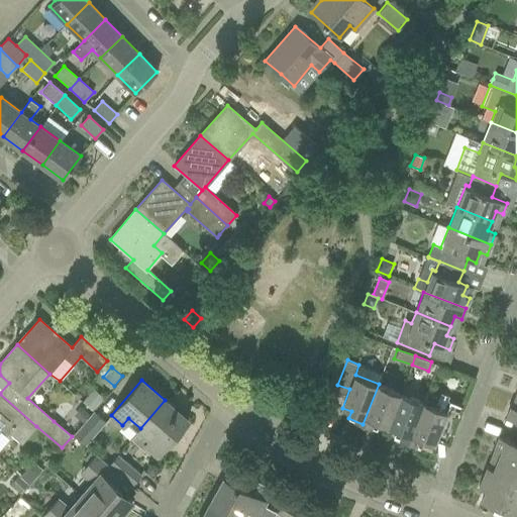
[(401,392),(379,384),(363,424),(377,429),(379,423),(388,426),(401,392)]
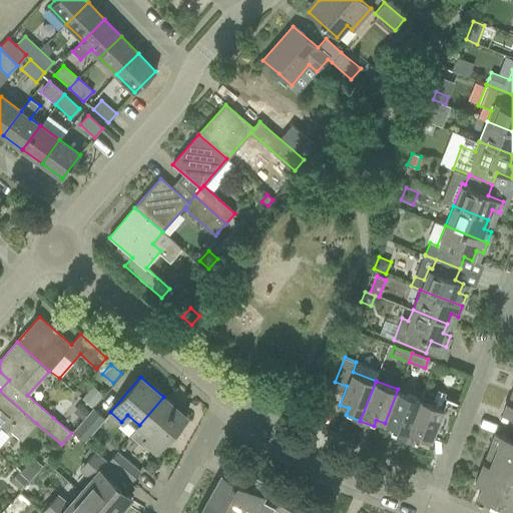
[(398,389),(385,423),(393,426),(391,433),(404,438),(420,398),(406,393),(409,384),(401,381),(398,389)]
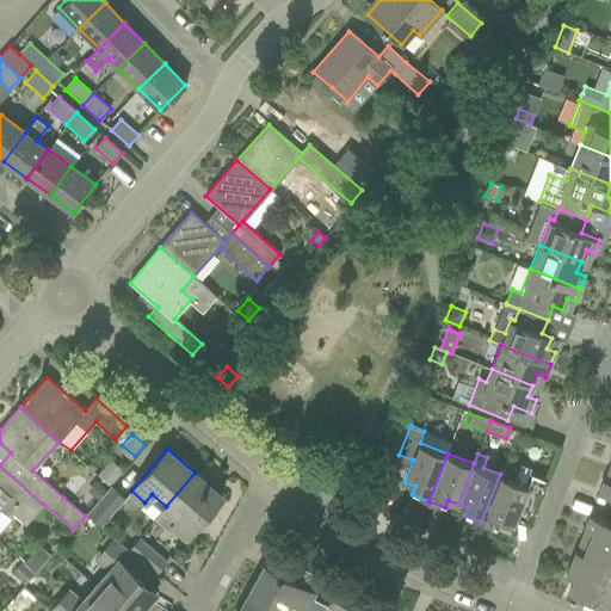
[(107,464),(98,476),(109,486),(118,474),(107,464)]
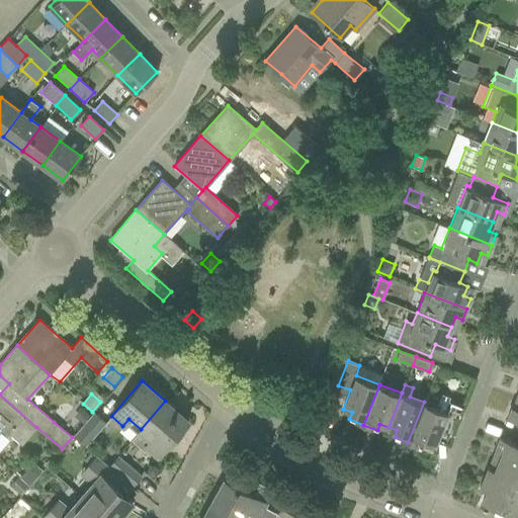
[(424,402),(408,442),(422,448),(424,441),(434,445),(441,426),(453,431),(462,407),(450,402),(446,411),(436,407),(439,398),(427,394),(424,402)]
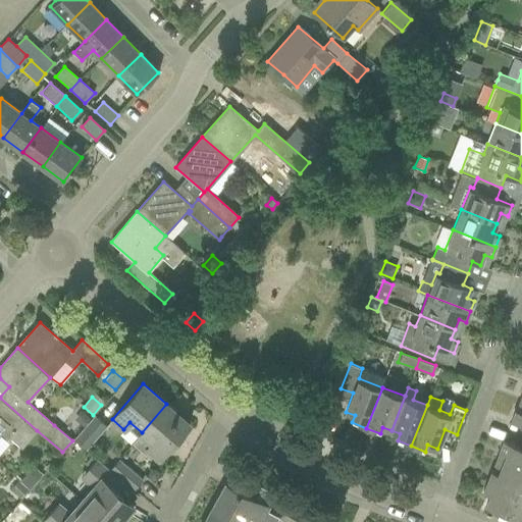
[(37,430),(0,398),(0,435),(6,440),(9,438),(21,449),(37,430)]
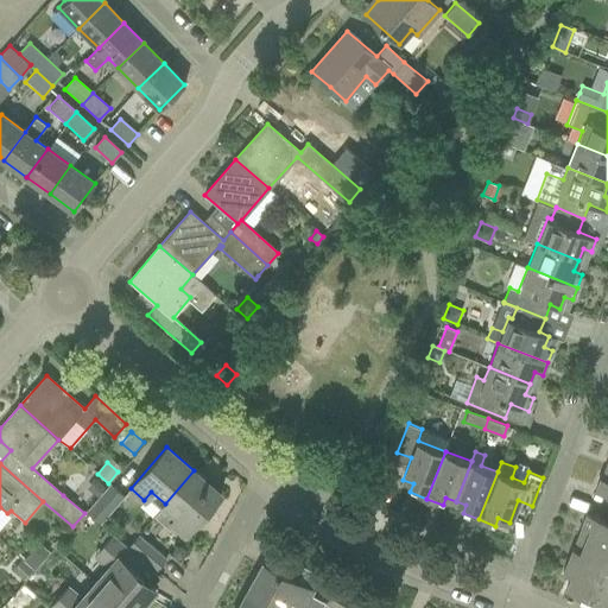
[(194,470),(165,504),(181,517),(172,525),(184,536),(191,526),(220,494),(194,470)]
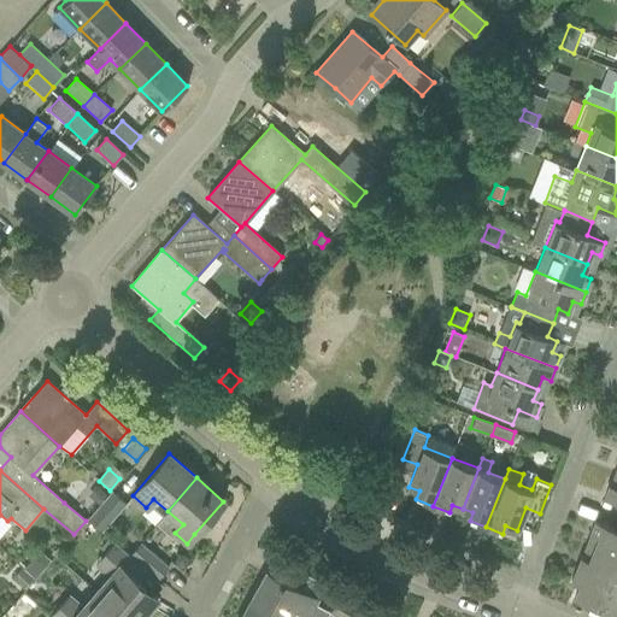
[(616,487),(610,485),(604,498),(616,503),(616,487)]
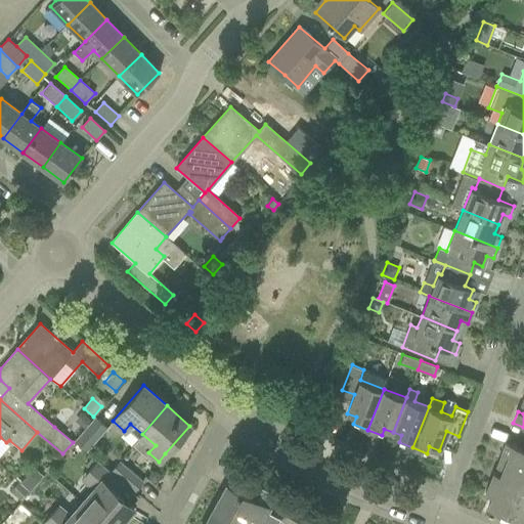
[(84,413),(77,423),(84,428),(91,420),(84,413)]
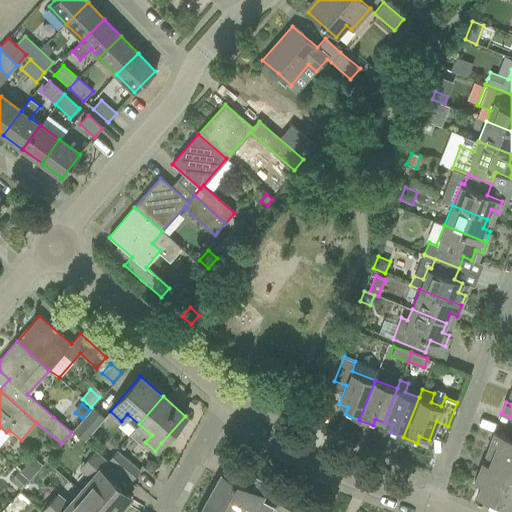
[(92,407),(89,410),(72,431),(84,441),(104,417),(92,407)]
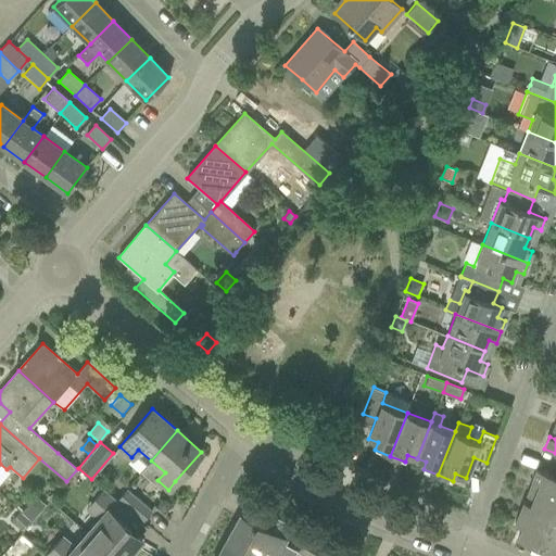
[(555,469),(554,476),(536,469),(531,481),(539,484),(534,494),(555,503),(555,469)]
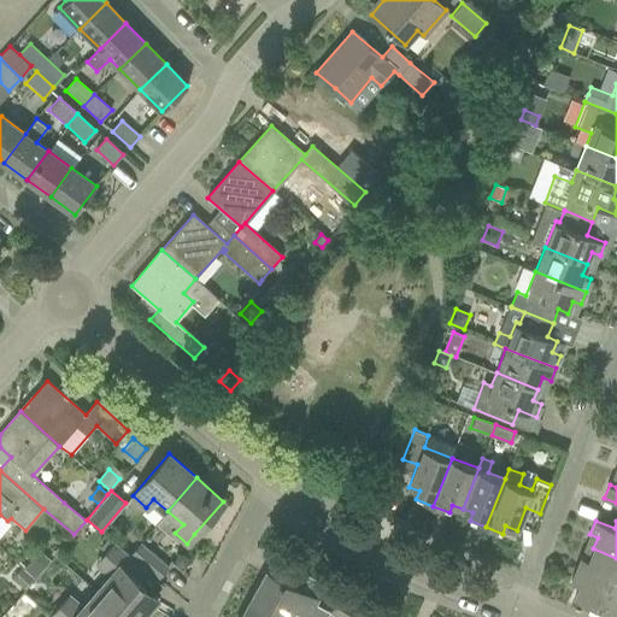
[(117,565),(95,592),(124,616),(140,616),(157,599),(134,579),(142,568),(128,556),(112,542),(103,553),(117,565)]
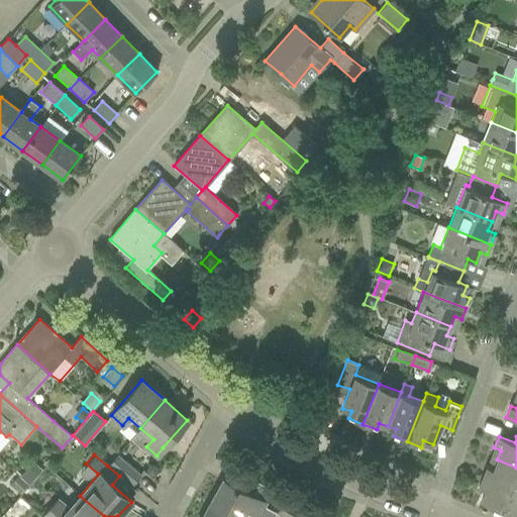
[(140,475),(117,454),(107,466),(119,476),(130,486),(140,475)]
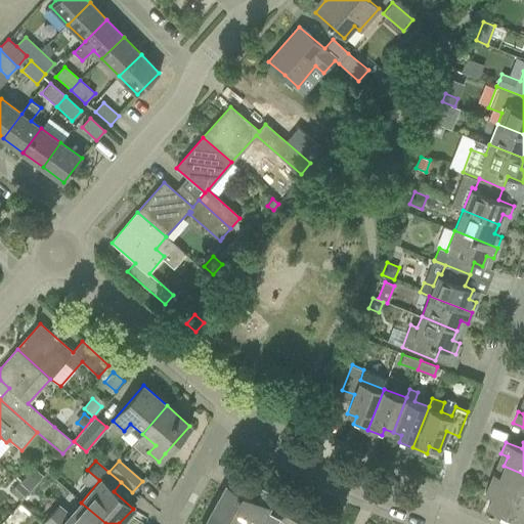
[(493,473),(488,483),(523,497),(523,474),(504,466),(499,476),(493,473)]
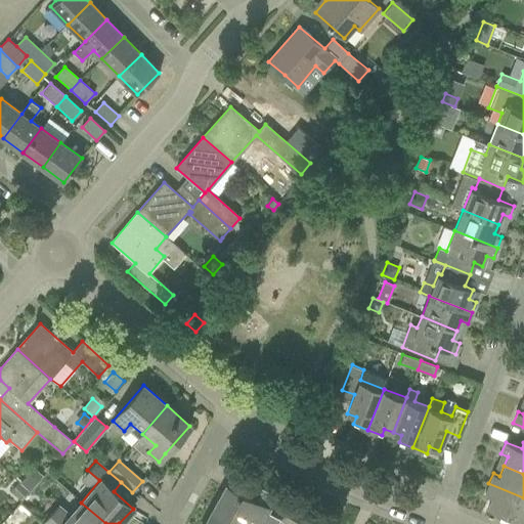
[(30,472),(20,483),(30,491),(39,480),(30,472)]
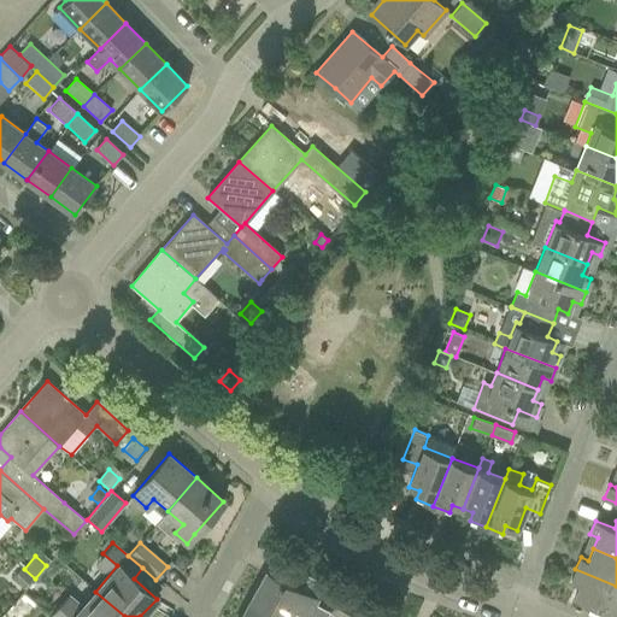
[(21,569),(12,580),(23,589),(33,579),(21,569)]
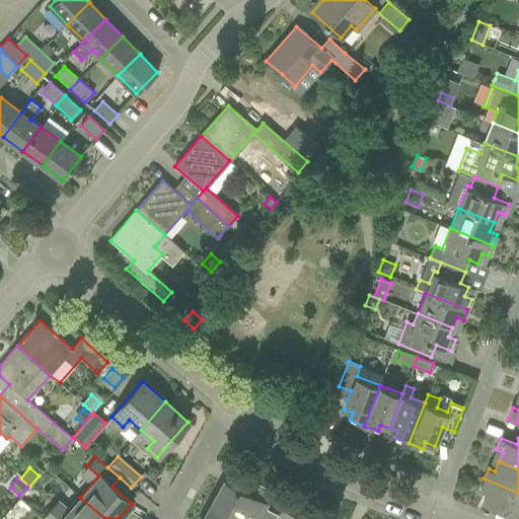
[(518,513),(518,493),(484,478),(479,490),(487,493),(483,502),(518,516),(518,513)]
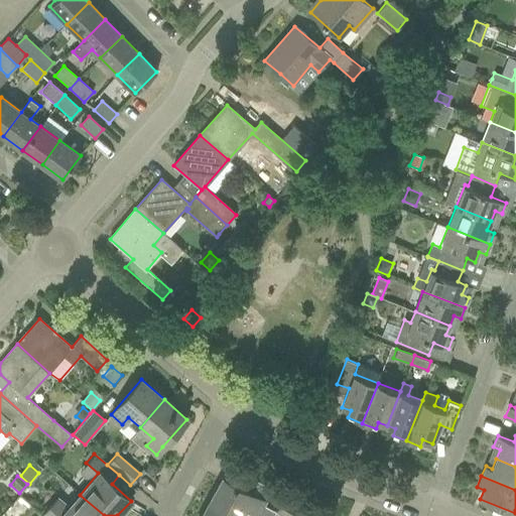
[(222,479),(209,503),(232,515),(241,515),(246,508),(257,515),(264,502),(222,479)]
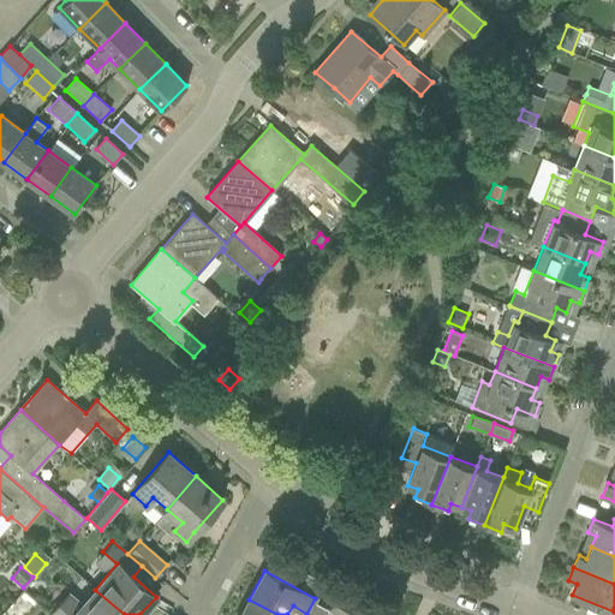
[(73,614),(59,602),(48,614),(124,614),(95,590),(73,614)]
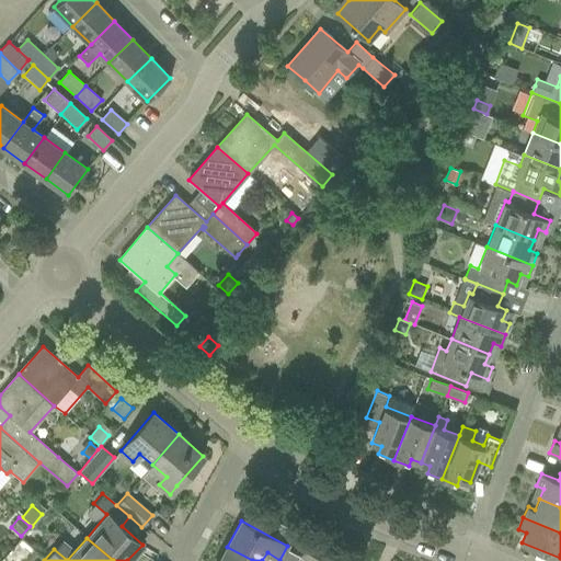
[(343,560),(309,542),(301,558),(307,560),(343,560)]
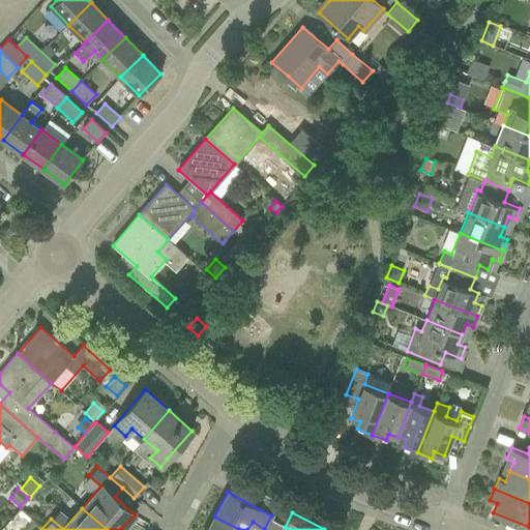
[(238,529),(214,517),(206,529),(238,529)]
